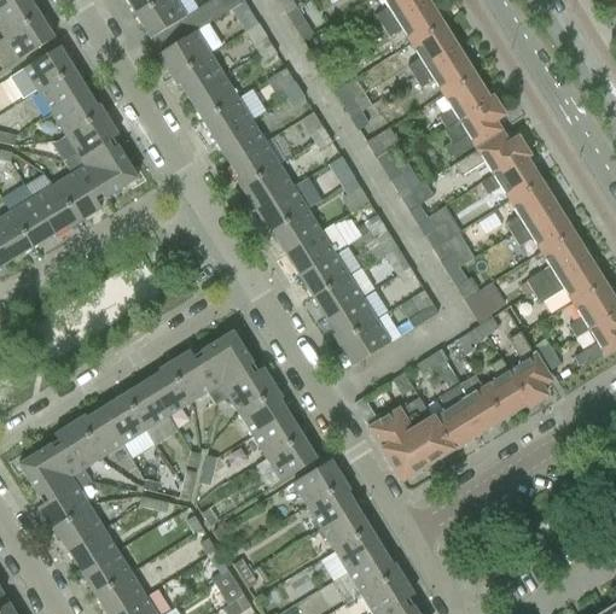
[(12,0),(0,7),(0,31),(4,37),(6,36),(41,13),(33,0),(12,0)]
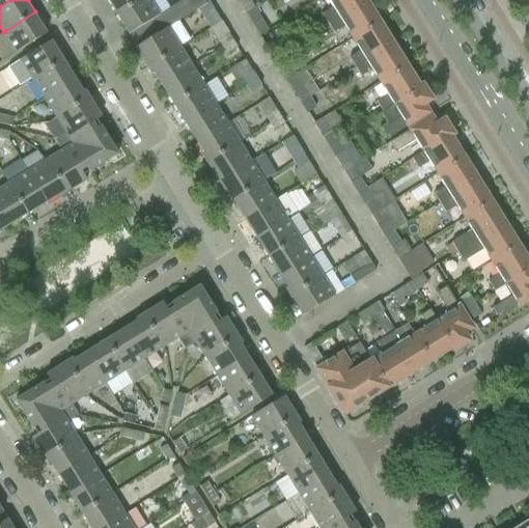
[(110,0),(117,12),(137,0),(110,0)]
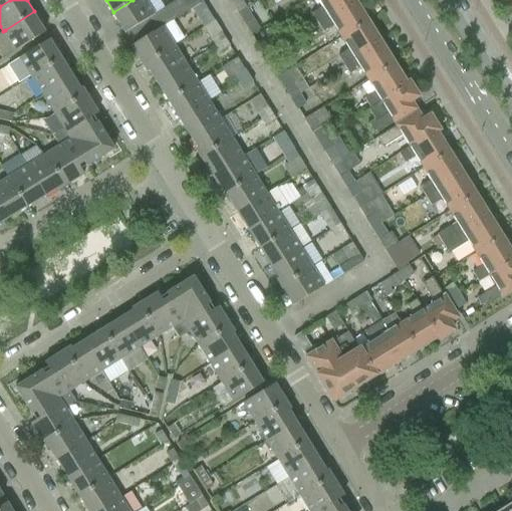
[(133,0),(113,12),(125,31),(156,12),(148,0),(133,0)]
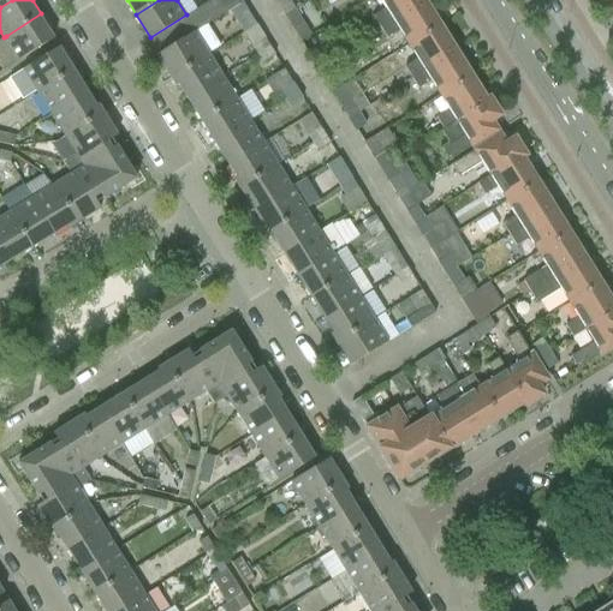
[(208,0),(186,15),(150,37),(152,39),(153,37),(160,49),(159,51),(160,52),(196,29),(208,22),(230,9),(244,0),(208,0)]
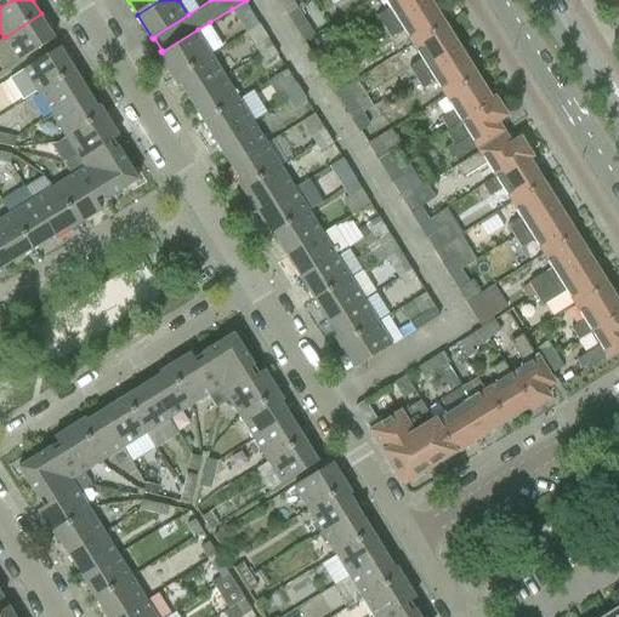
[(261,21),(250,0),(246,0),(232,9),(245,30),(261,21)]
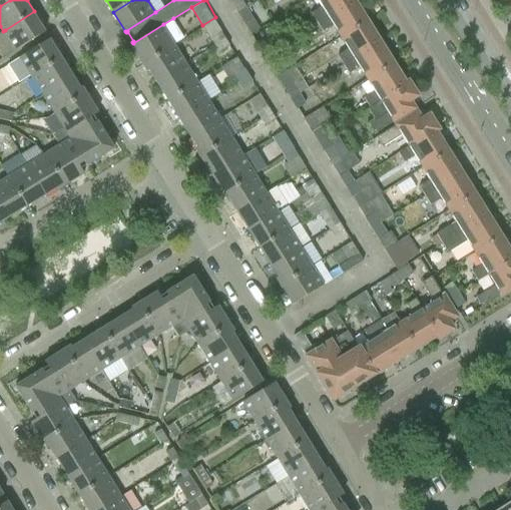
[(234,0),(232,1),(239,12),(247,7),(243,0),(234,0)]
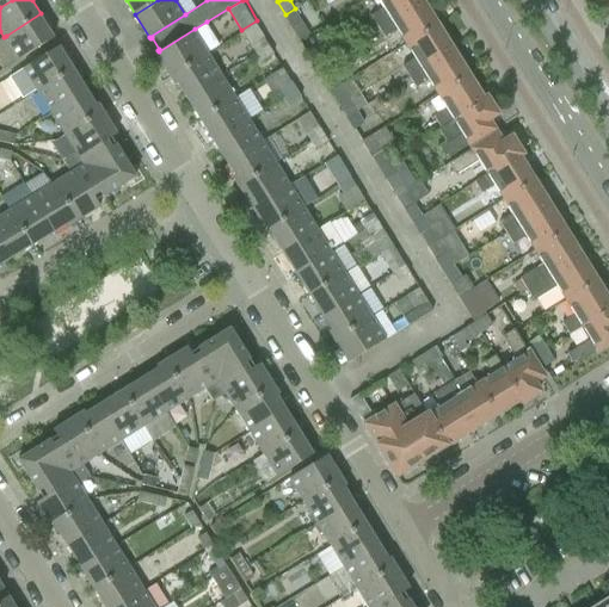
[(375,12),(373,14),(380,25),(382,24),(392,17),(419,0),(379,0),(385,7),(375,12)]
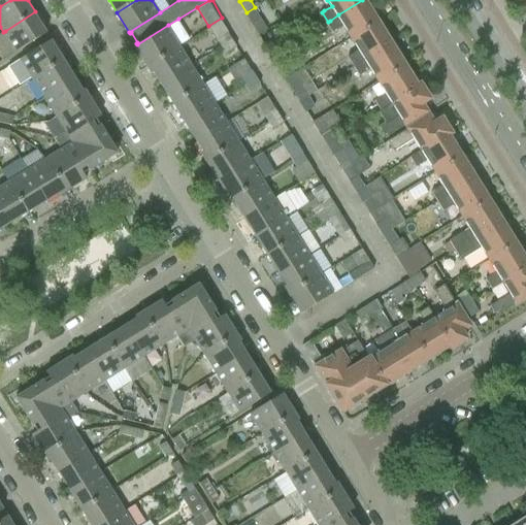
[(330,21),(328,22),(333,30),(335,28),(342,24),(351,37),(352,36),(377,20),(377,19),(377,15),(374,9),(370,8),(365,0),(362,0),(338,14),(330,21)]
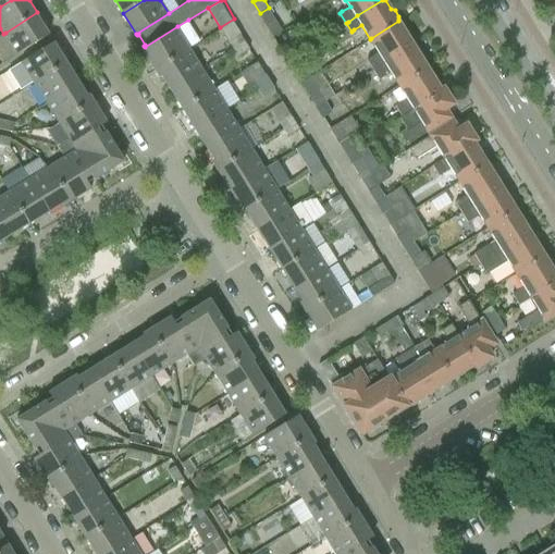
[(269,8),(260,13),(267,24),(275,19),(269,8)]
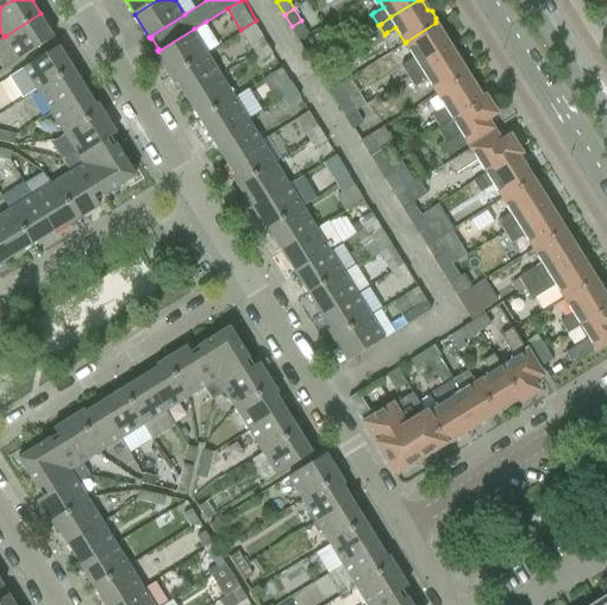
[(4,37),(0,38),(0,52),(7,64),(19,57),(35,49),(55,36),(41,13),(6,36),(4,37)]
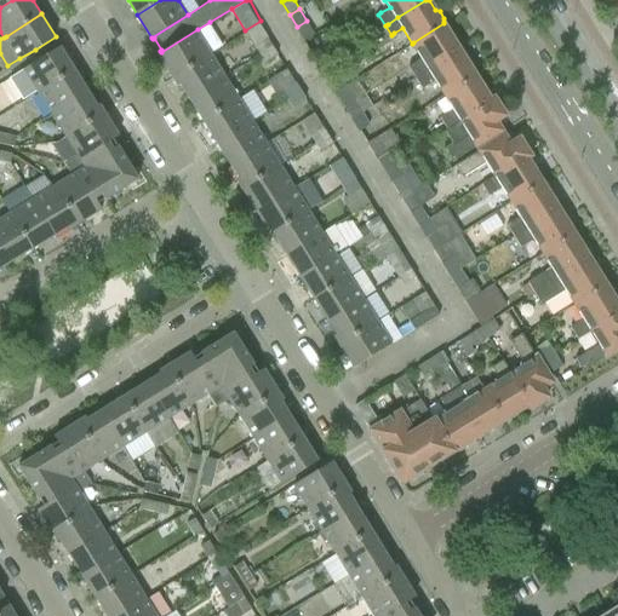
[(159,53),(173,76),(212,52),(223,45),(210,22),(198,29),(161,52),(159,53)]
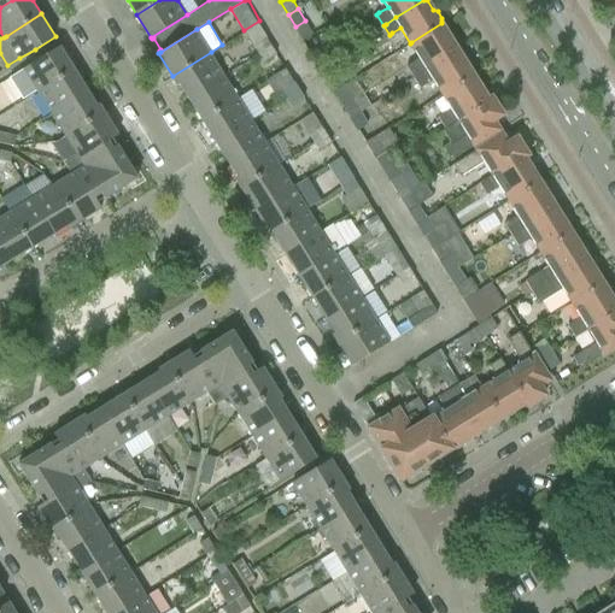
[(420,58),(408,65),(415,75),(417,74),(426,68),(427,68),(457,48),(450,37),(451,33),(447,27),(443,25),(441,23),(411,42),(410,43),(420,58)]
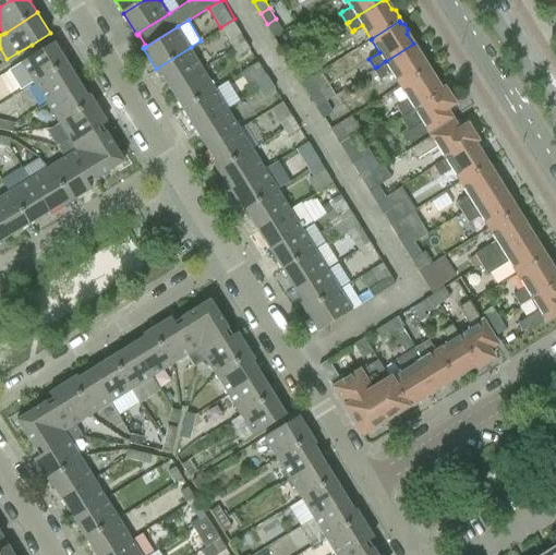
[(228,38),(233,48),(245,40),(240,31),(228,38)]
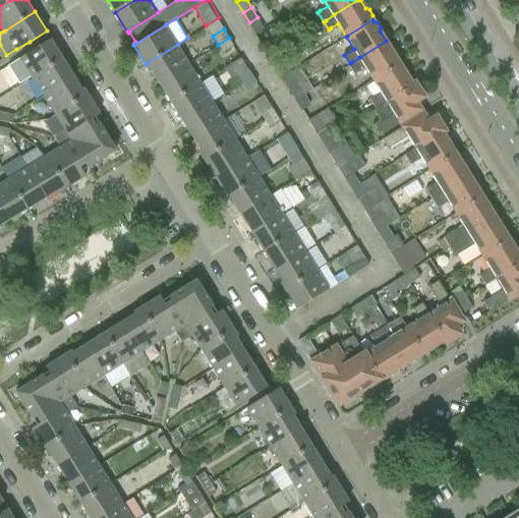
[(21,56),(8,64),(19,82),(33,74),(33,75),(63,57),(51,38),(34,48),(21,56)]
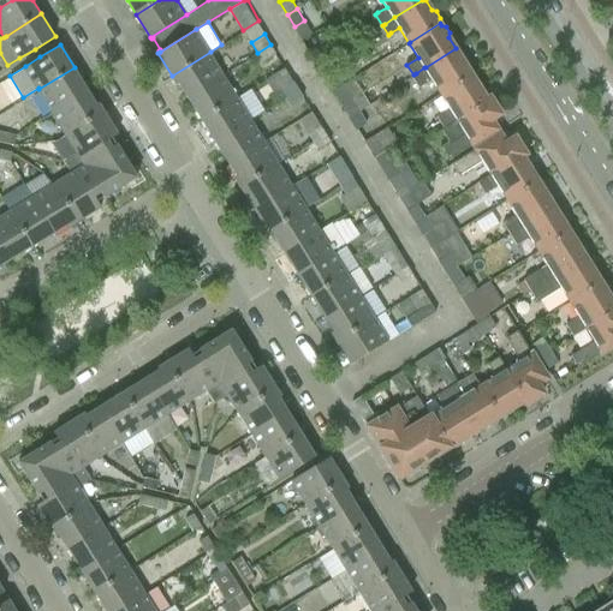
[(271,45),(257,53),(262,60),(275,52),(271,45)]
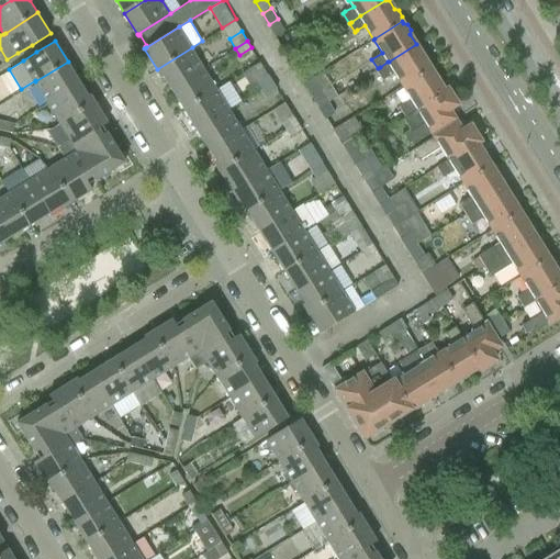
[(292,41),(282,47),(290,59),(300,54),(292,41)]
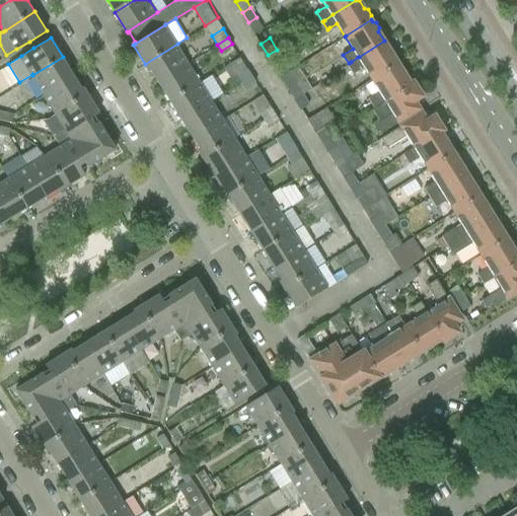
[(351,62),(349,63),(354,73),(364,67),(371,78),(372,78),(397,62),(397,61),(398,57),(395,52),(391,52),(384,41),(359,57),(358,57),(351,62)]
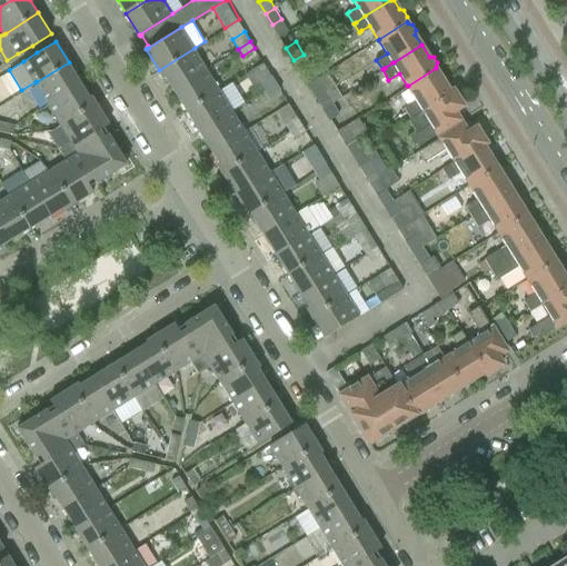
[(166,77),(173,89),(207,68),(195,48),(159,70),(163,78),(166,77)]
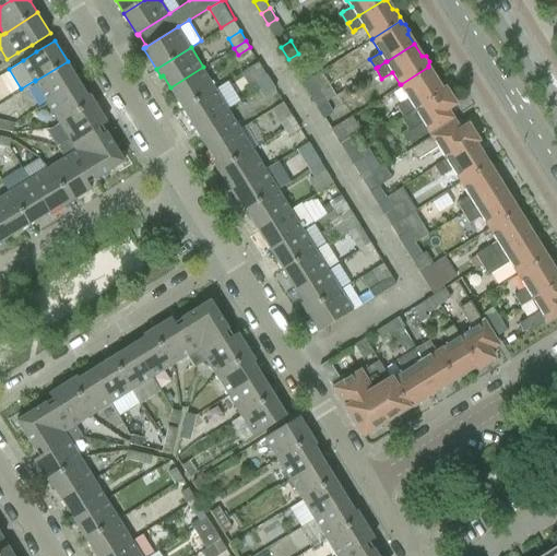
[(298,54),(288,59),(295,70),(305,64),(298,54)]
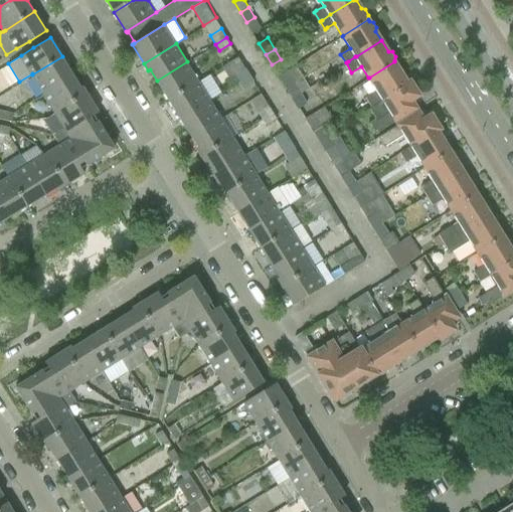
[(233,71),(239,80),(249,74),(239,55),(221,66),(227,75),(233,71)]
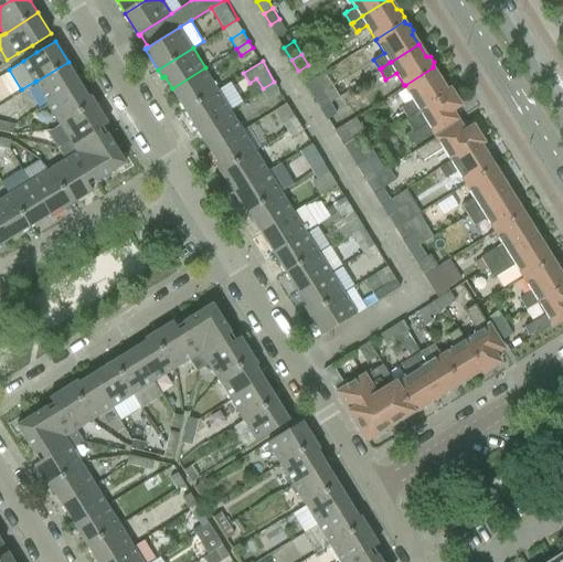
[(35,82),(49,103),(81,82),(68,62),(35,82)]
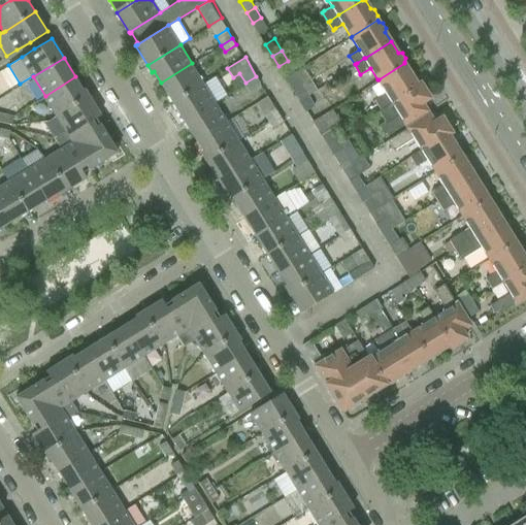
[(161,83),(173,101),(203,83),(192,63),(161,83)]
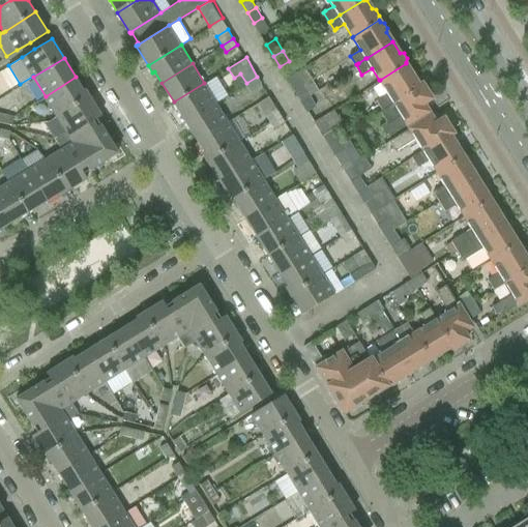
[(387,93),(377,99),(378,100),(382,108),(392,101),(393,101),(394,100),(419,85),(414,76),(415,71),(411,66),(408,65),(406,63),(380,80),(379,80),(387,93)]
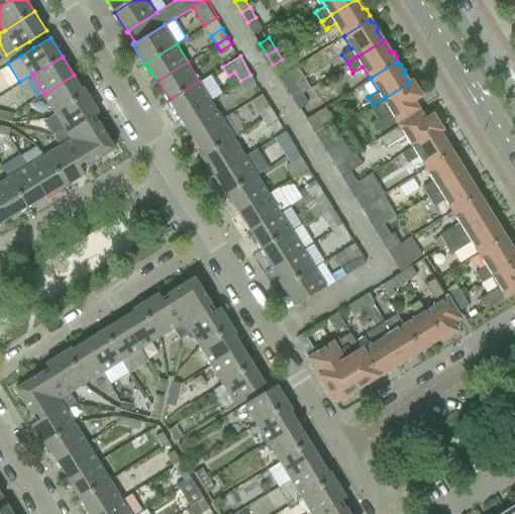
[(298,65),(280,76),(287,87),(295,82),(304,76),(298,65)]
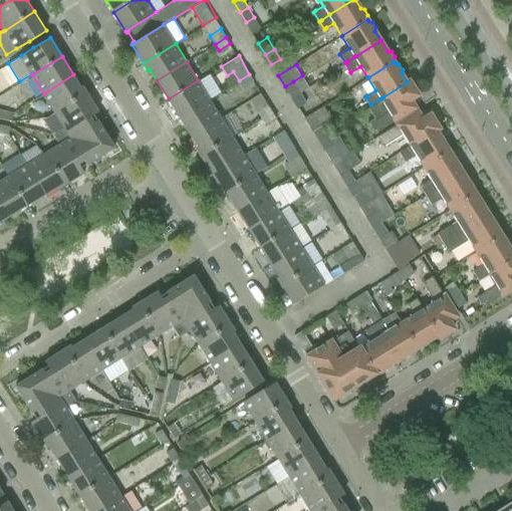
[(44,93),(55,112),(87,92),(83,85),(80,86),(73,74),(44,93)]
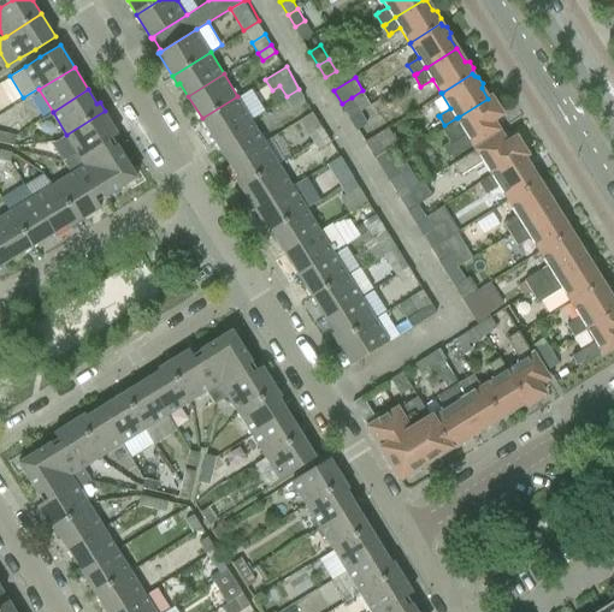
[(299,89),(287,96),(291,105),(303,96),(299,89)]
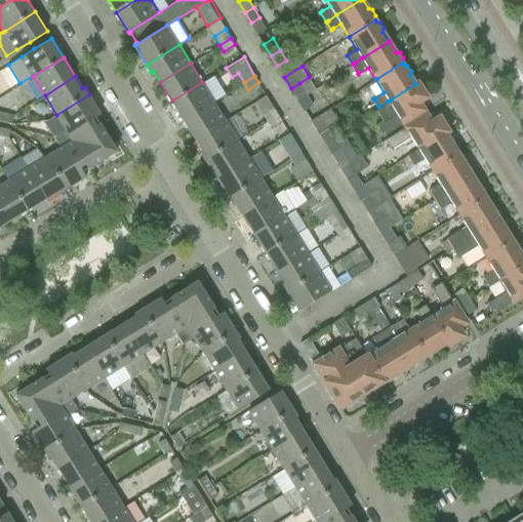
[(172,101),(184,120),(214,101),(202,82),(172,101)]
